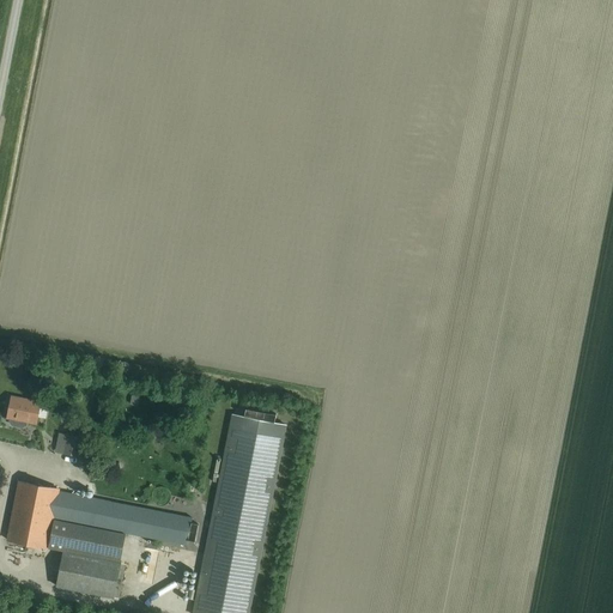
[(36,425),(41,402),(12,396),(7,419),(36,425)]
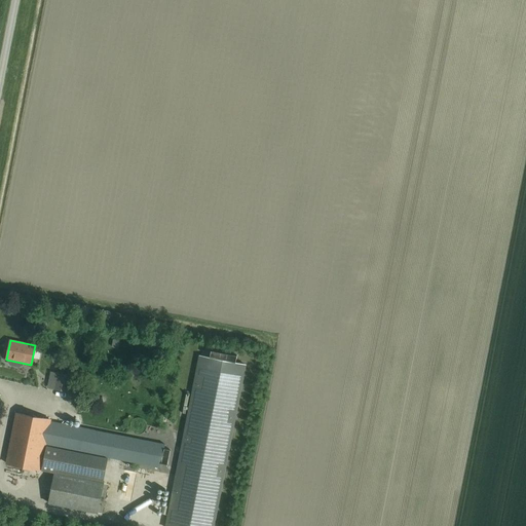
[(43,355),(45,347),(37,345),(35,354),(43,355)]
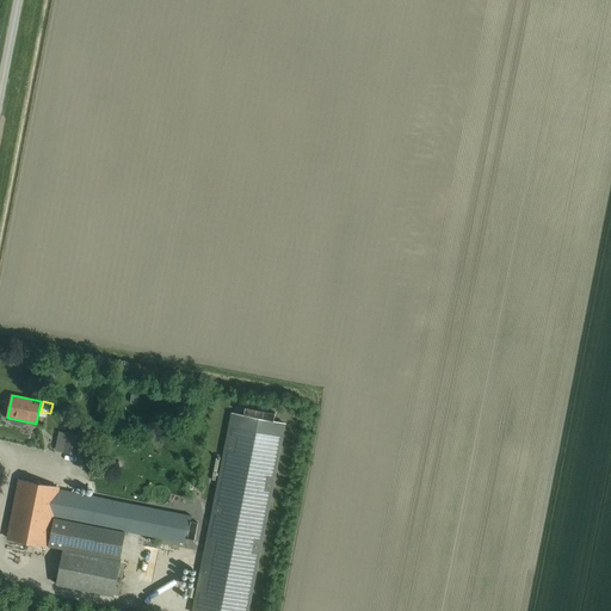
[(251,610),(289,425),(272,421),(275,413),(254,409),(253,418),(236,414),(222,488),(220,488),(221,483),(205,480),(203,493),(218,495),(220,491),(221,492),(197,610),(251,610)]
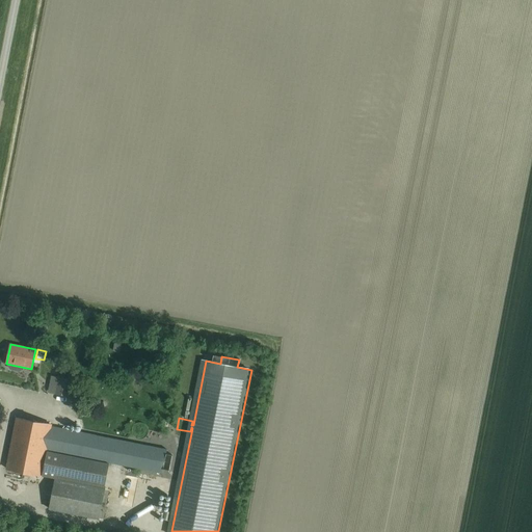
[(68,396),(71,380),(58,377),(55,394),(68,396)]
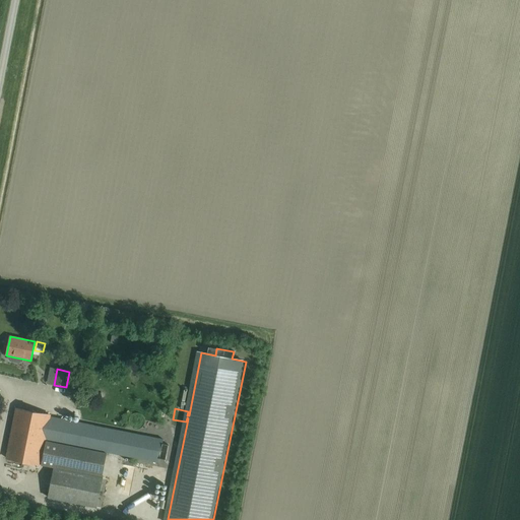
[(15,408),(6,458),(40,465),(45,440),(107,452),(158,462),(164,440),(94,426),(50,417),(50,415),(15,408)]
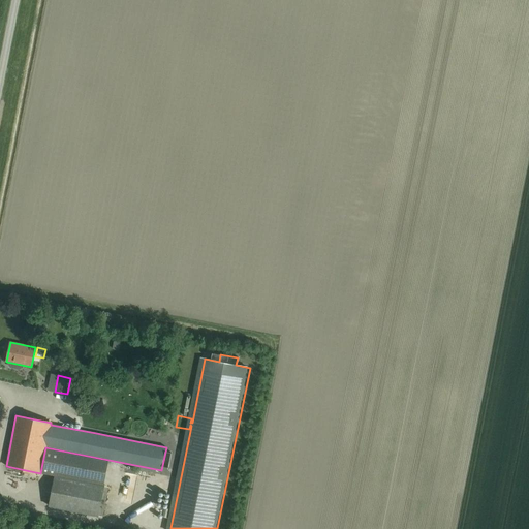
[(104,486),(109,460),(45,447),(40,473),(55,476),(104,486)]
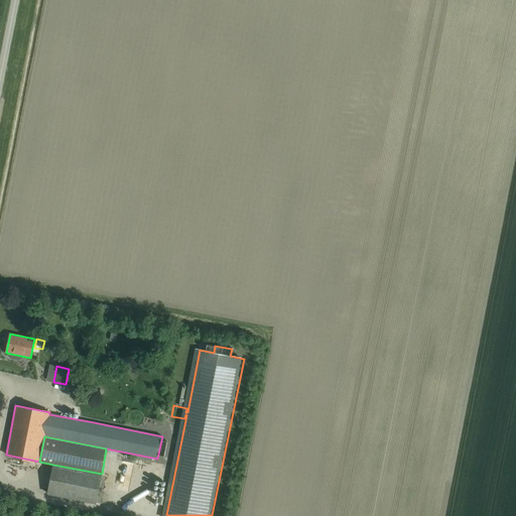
[(146,466),(146,469),(152,470),(153,459),(138,457),(137,465),(146,466)]
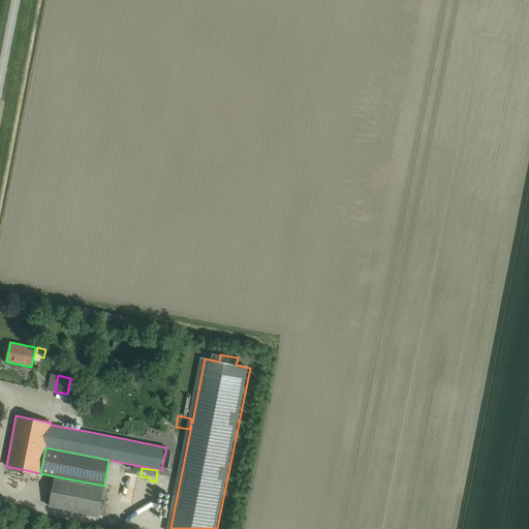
[(104,486),(55,476),(49,506),(98,516),(104,486)]
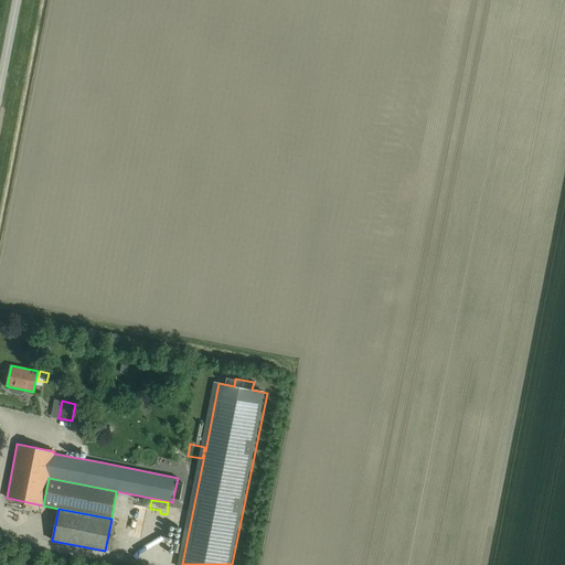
All buildings are outlined.
